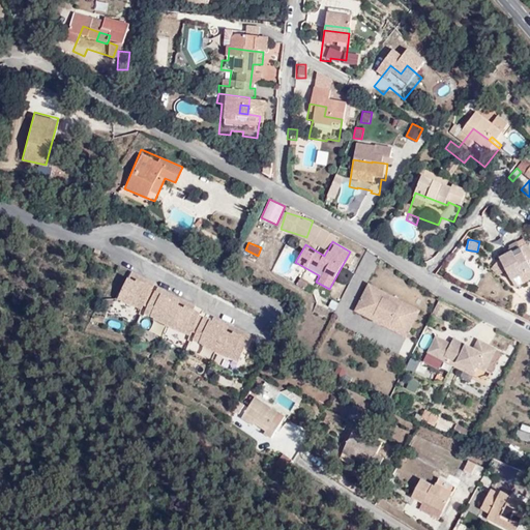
[(468,272),(473,265),(464,258),(458,265),(468,272)]
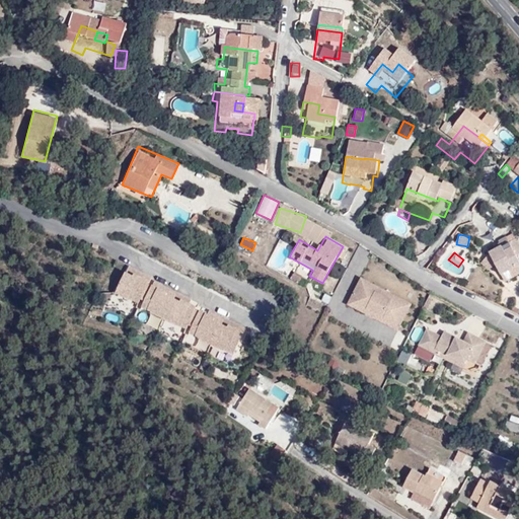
[(493,260),(494,262),(496,266),(489,270),(482,273),(493,294),(503,288),(515,282),(500,255),(493,260)]
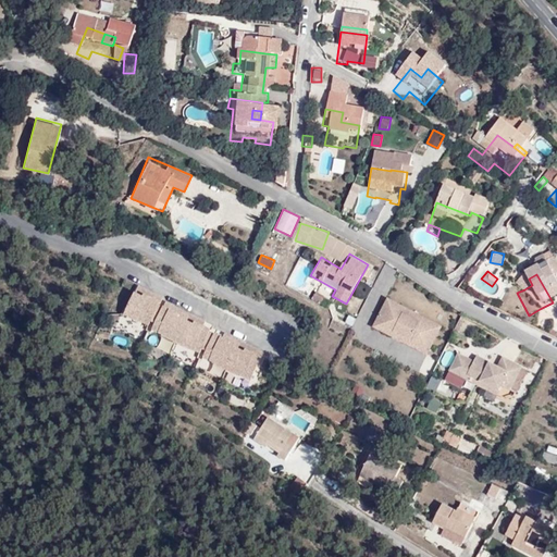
[(133,286),(124,316),(151,323),(161,295),(133,286)]
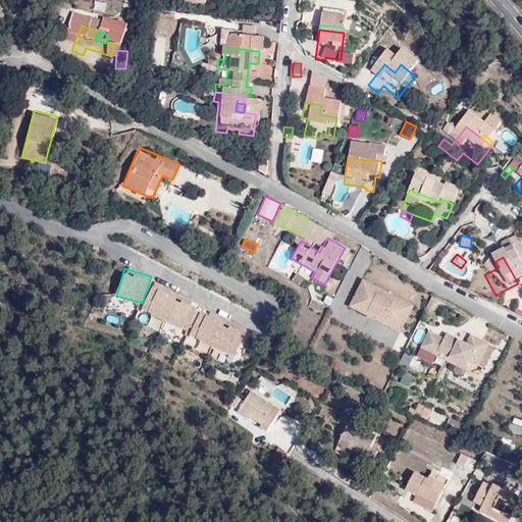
[(388,326),(402,332),(416,305),(392,293),(388,299),(369,289),(372,282),(364,278),(355,296),(364,300),(361,305),(383,317),(386,313),(394,317),(388,326)]
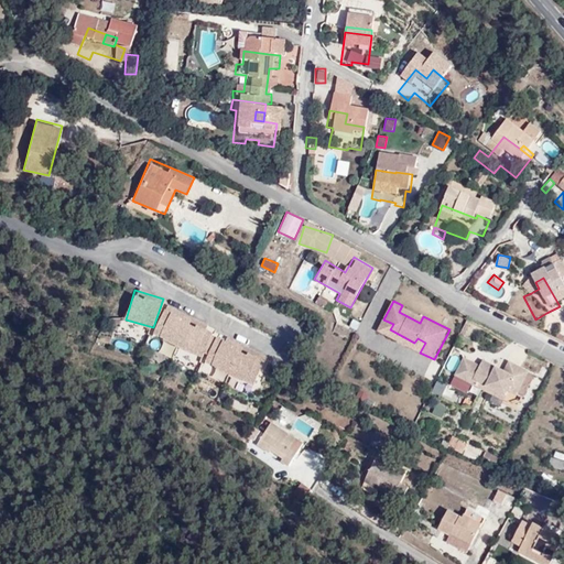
[(423,316),(402,305),(399,312),(420,323),(423,316)]
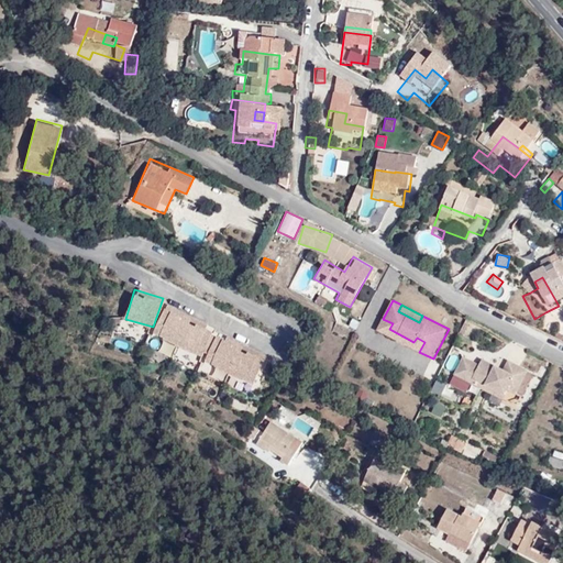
[(254,383),(267,351),(163,309),(152,334),(203,355),(201,362),(254,383)]
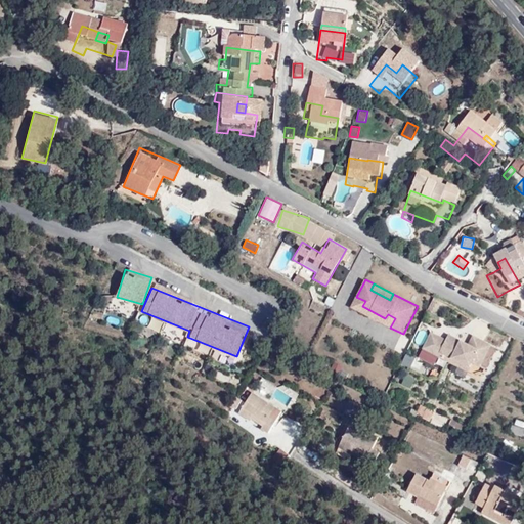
[(511,296),(508,291),(497,297),(500,301),(511,296)]
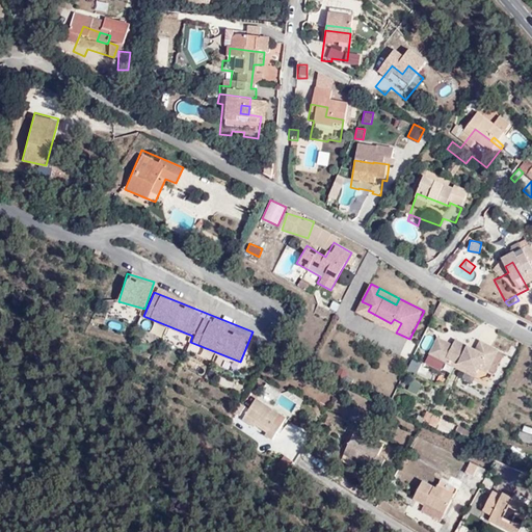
[(362,301),(356,311),(396,333),(401,323),(394,319),(391,323),(368,311),(371,306),(362,301)]
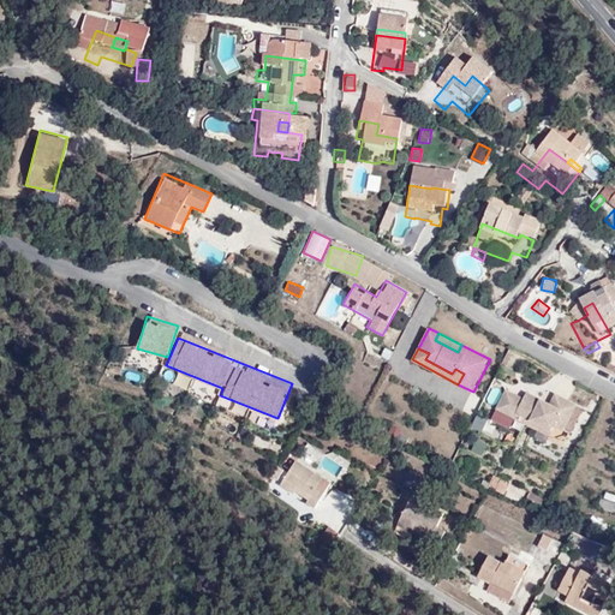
[(186,388),(191,376),(179,371),(174,383),(186,388)]
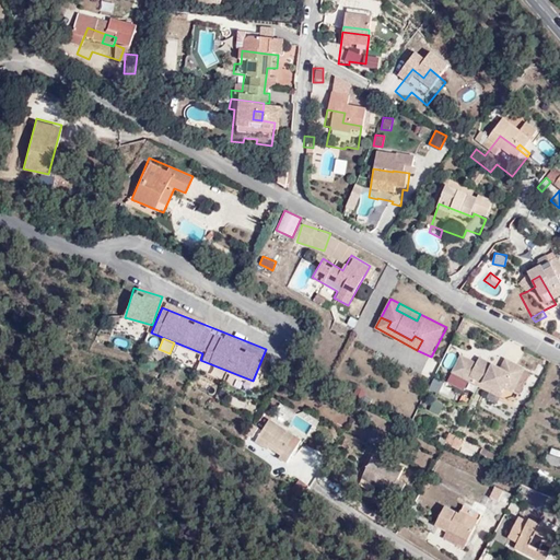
[(505,387),(520,395),(532,372),(506,359),(499,374),(491,370),(493,364),(480,358),(477,363),(469,359),(467,363),(459,359),(453,372),(470,381),(474,383),(476,378),(503,392),(505,387)]
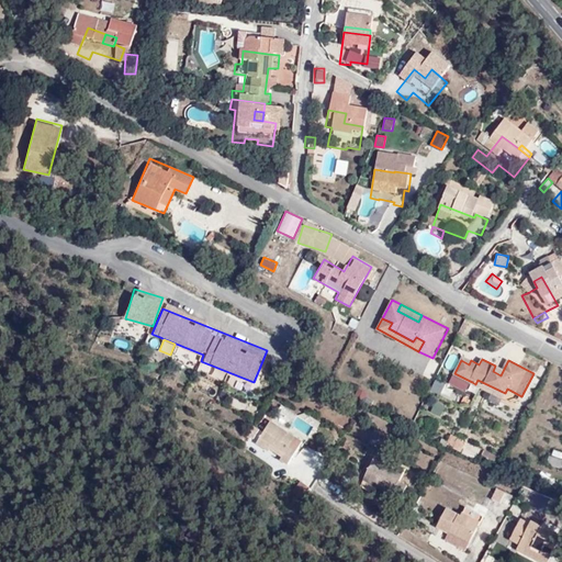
[(204,360),(201,369),(220,379),(224,370),(204,360)]
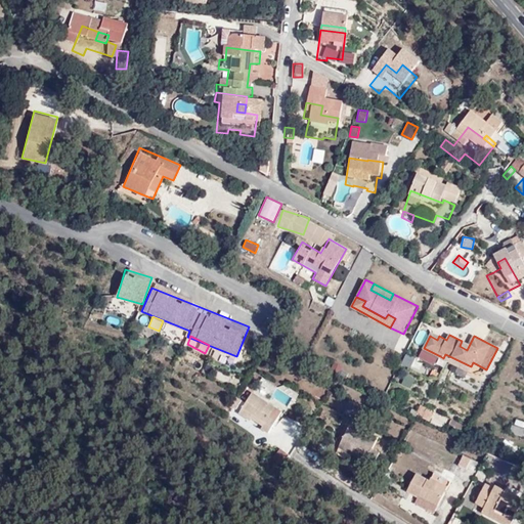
[(469,345),(462,341),(460,346),(467,350),(469,345)]
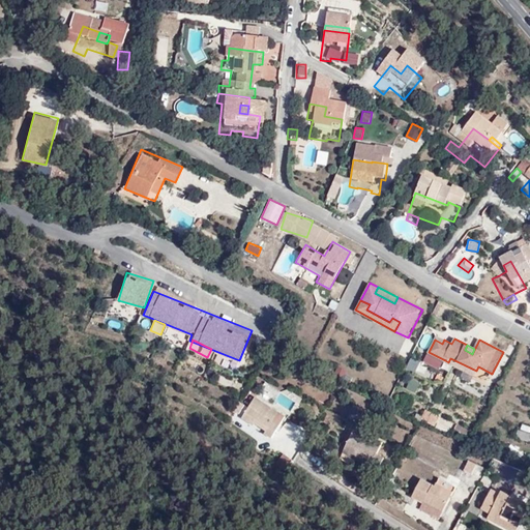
[(429,352),(424,361),(440,369),(445,360),(429,352)]
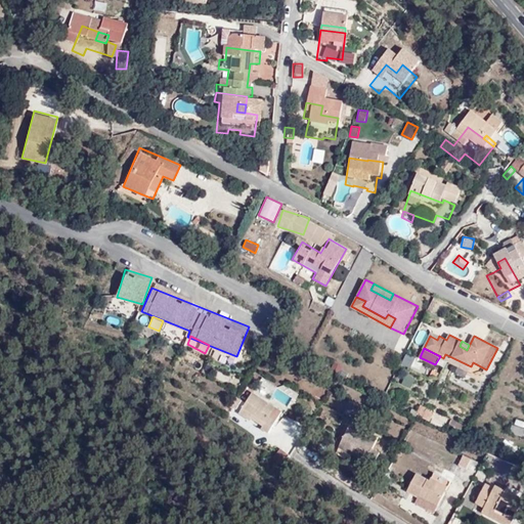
[(445,354),(443,358),(469,370),(471,366),(445,354)]
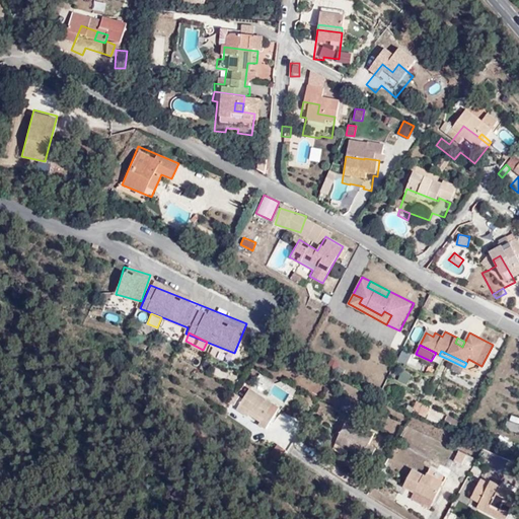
[(404,364),(409,356),(401,352),(397,361),(404,364)]
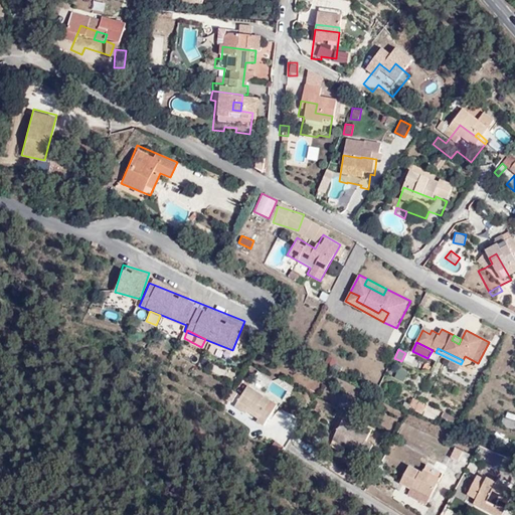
[(403,381),(406,371),(397,367),(394,377),(403,381)]
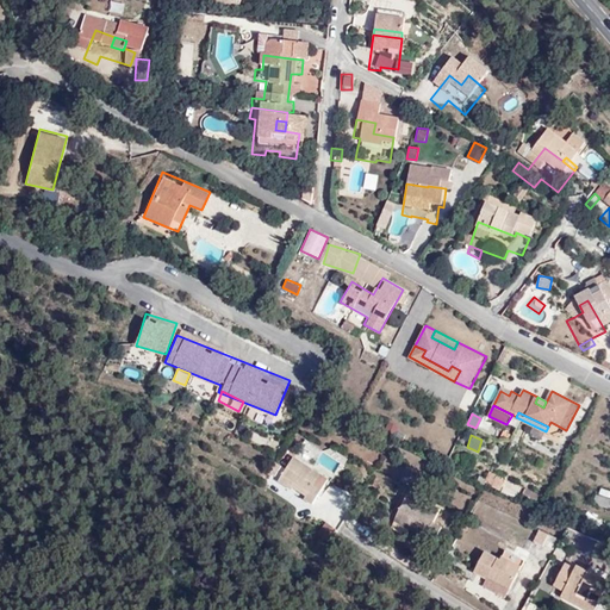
[(277,479),(312,502),(328,477),(293,454),(277,479)]
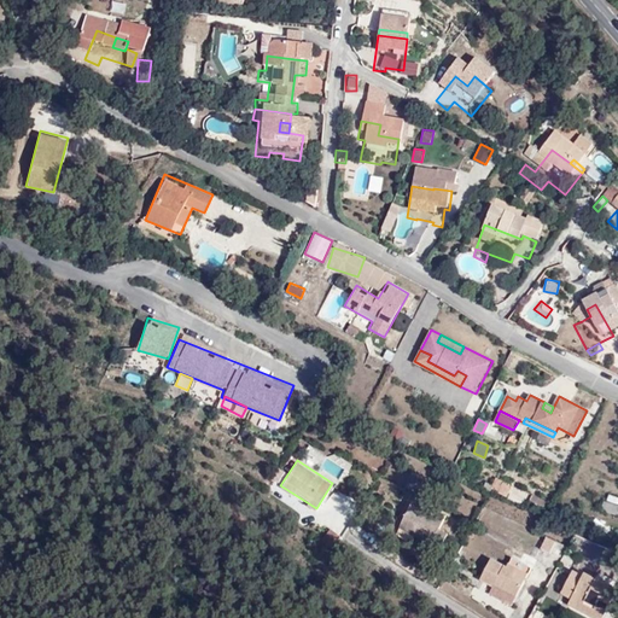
[(507,497),(513,485),(497,478),(491,489),(507,497)]
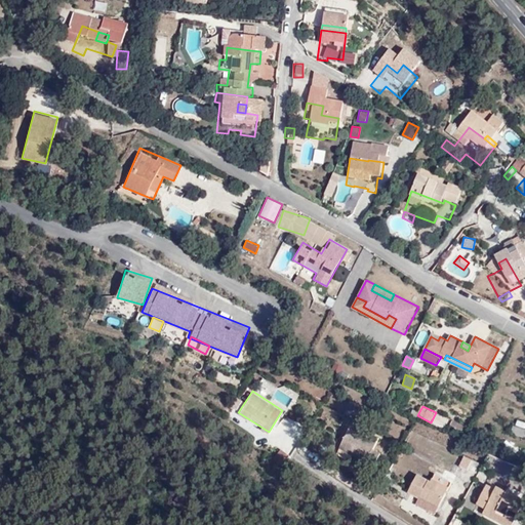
[(462,432),(466,426),(453,419),(450,425),(462,432)]
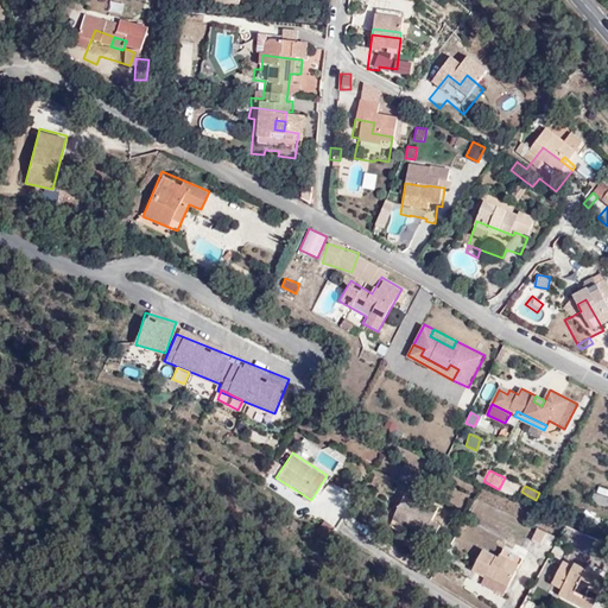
[(406,492),(394,515),(401,519),(404,518),(417,525),(413,530),(422,534),(420,538),(429,542),(438,525),(430,520),(436,508),(406,492)]
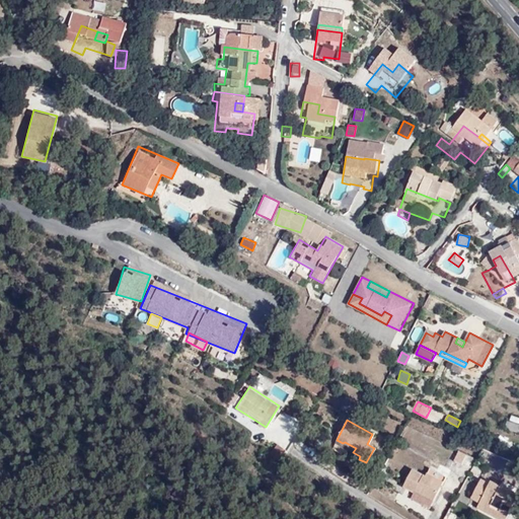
[(518,433),(518,424),(508,421),(506,429),(518,433)]
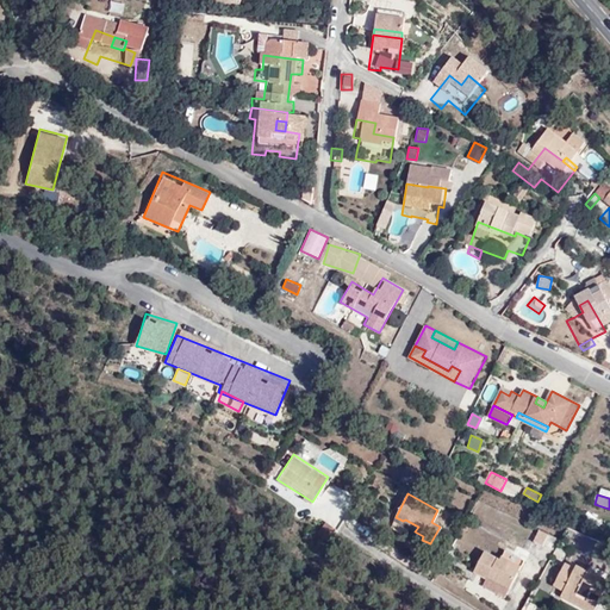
[(403,521),(396,517),(393,521),(415,531),(418,527),(405,520),(403,521)]
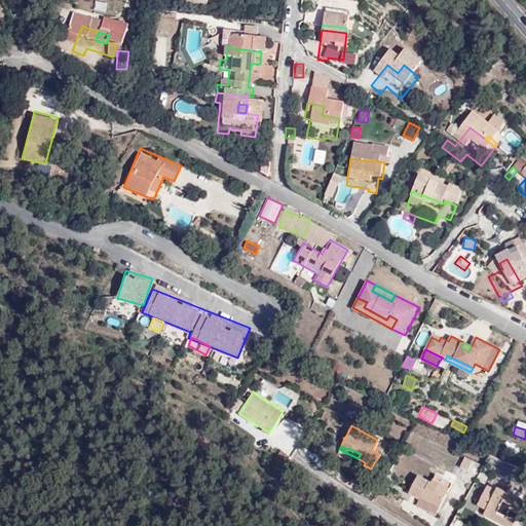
[(476,473),(480,463),(464,456),(459,465),(476,473)]
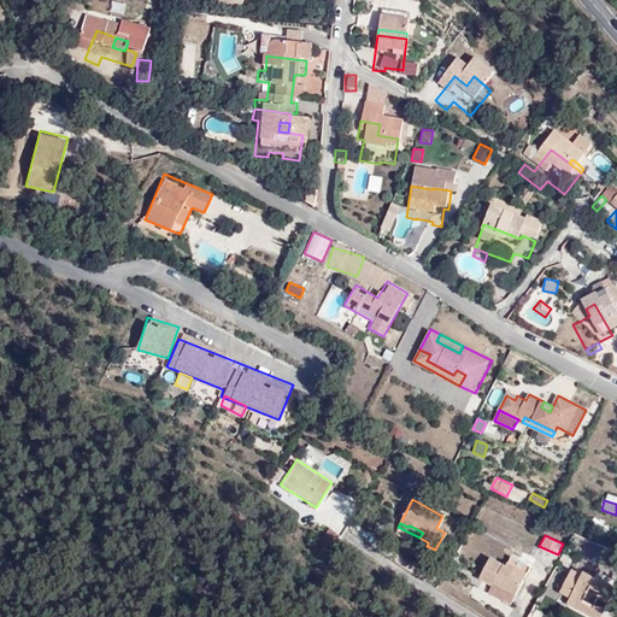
[(506,563),(526,574),(528,568),(510,557),(506,563)]
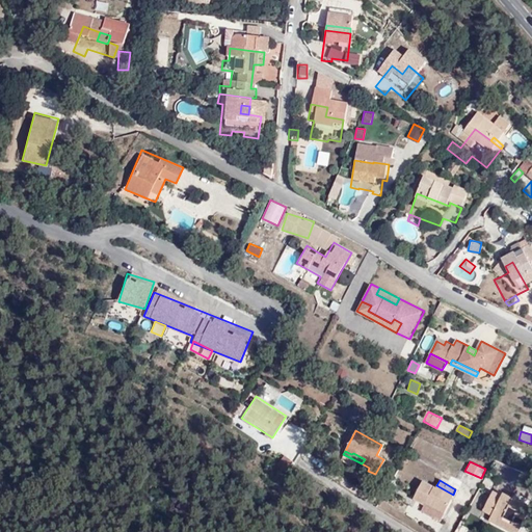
[(443,512),(453,495),(436,485),(434,488),(423,482),(414,498),(423,505),(426,503),(432,506),(443,512)]
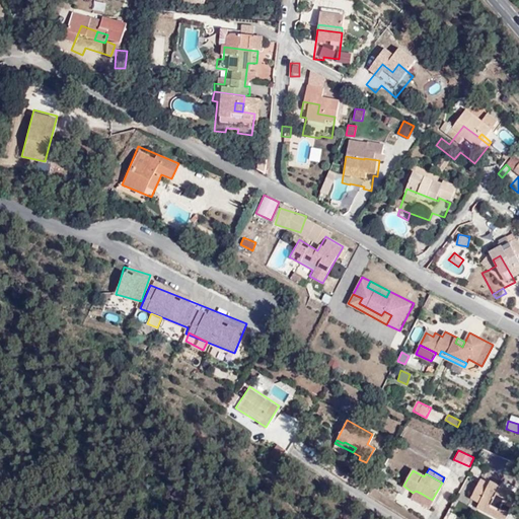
[(501,508),(509,512),(517,498),(508,493),(507,496),(498,490),(499,488),(491,482),(488,486),(479,480),(470,497),(480,503),(497,511),(501,508)]
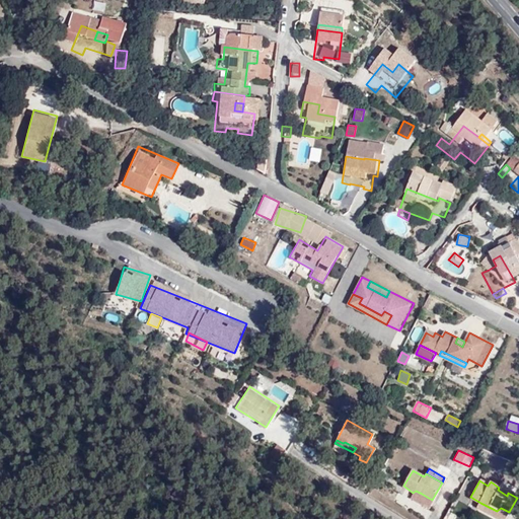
[(507,496),(508,493),(509,491),(501,485),(499,488),(498,490),(507,496)]
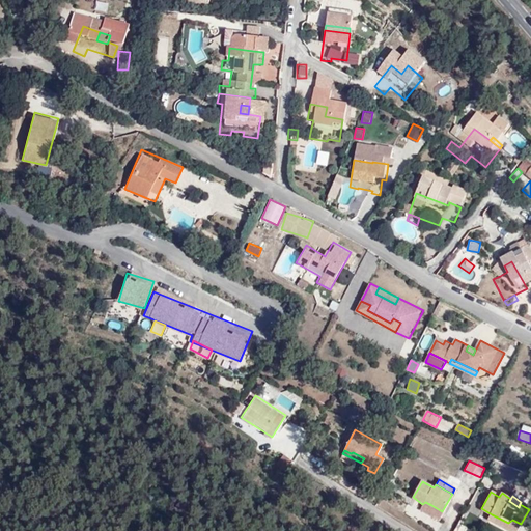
[(427,512),(431,505),(425,502),(422,504),(420,509),(427,512)]
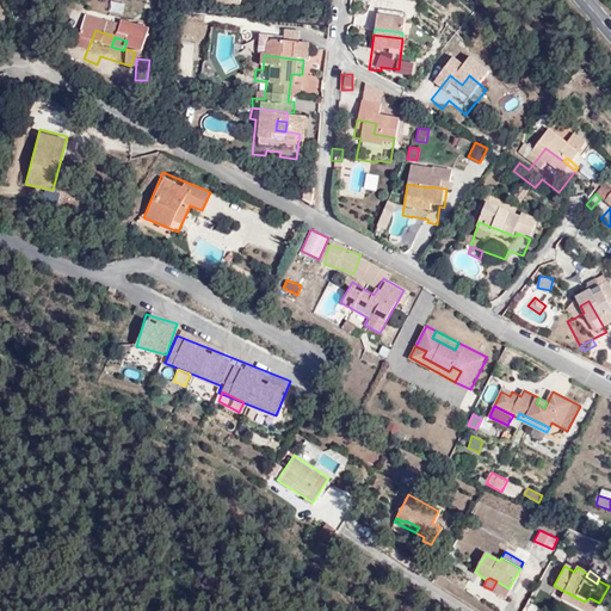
[(587,610),(594,610),(599,603),(590,598),(585,602),(566,592),(562,597),(587,610)]
